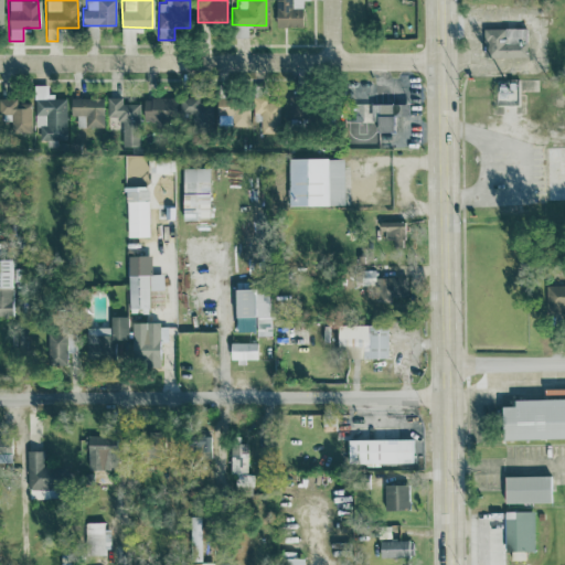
[(275,0),(276,25),(302,25),(301,0),(275,0)]
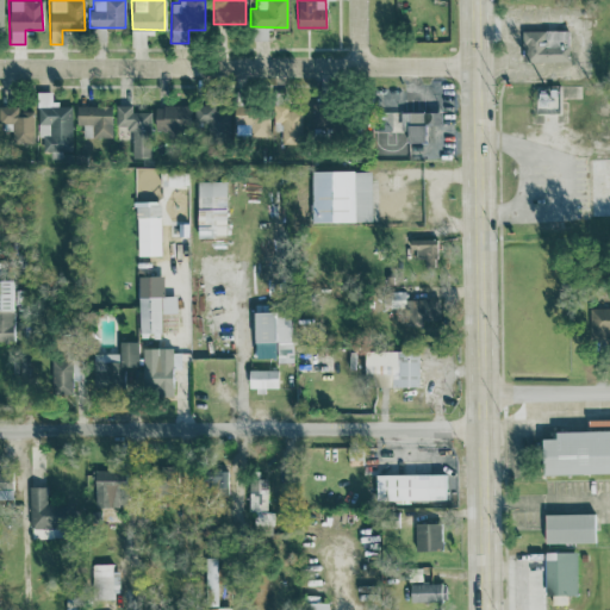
[(267,39),(267,27),(253,26),(251,39),(267,39)]
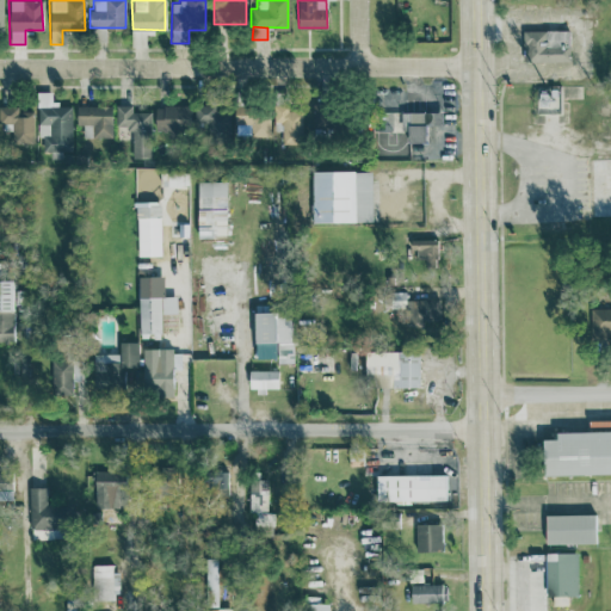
[(569,61),(568,29),(522,30),(523,62),(569,61)]
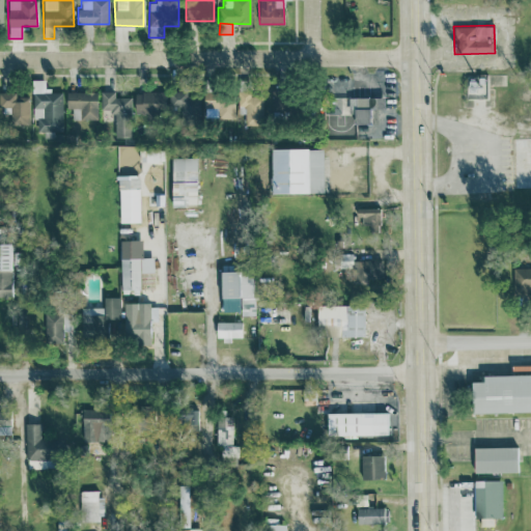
[(62,90),(45,90),(45,79),(33,79),(33,131),(62,130),(62,90)]
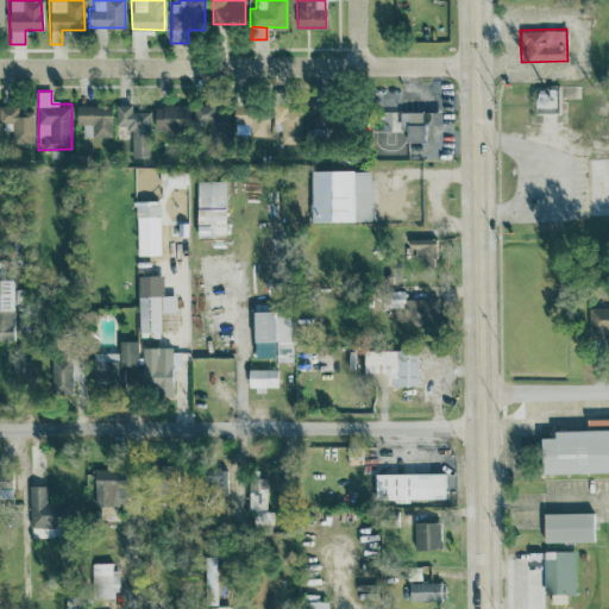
[(110,104),(75,105),(76,124),(82,124),(82,137),(111,136),(110,104)]
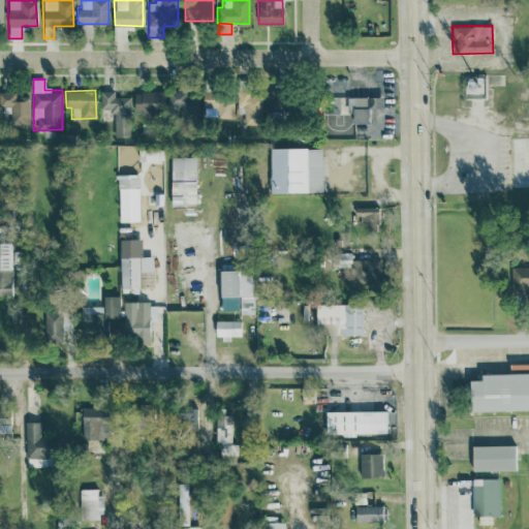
[(100,109),(113,107),(114,136),(130,136),(129,96),(114,96),(114,90),(99,90),(100,109)]
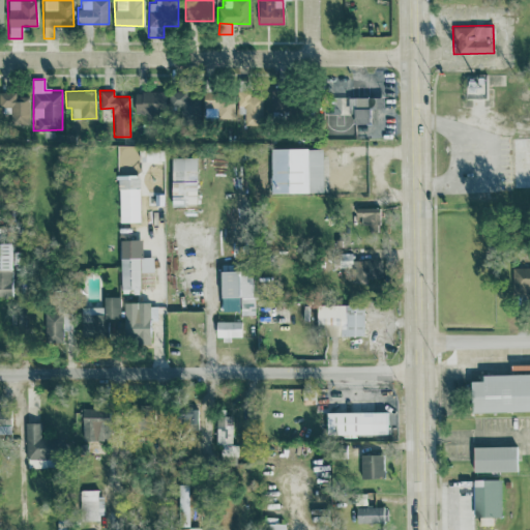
[(198,93),(187,94),(187,90),(169,90),(169,106),(178,106),(178,117),(199,116),(198,93)]
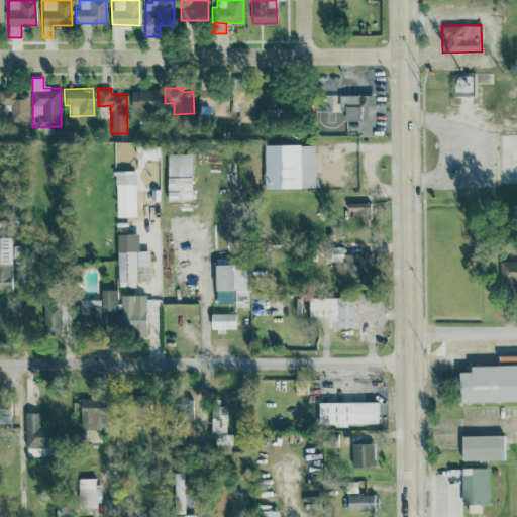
[(130,109),(160,110),(160,89),(131,89),(130,109)]
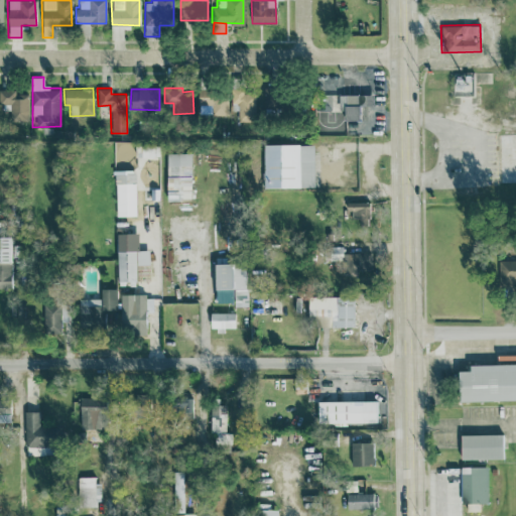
[(238,121),(254,121),(254,89),(230,89),(230,104),(237,104),(238,121)]
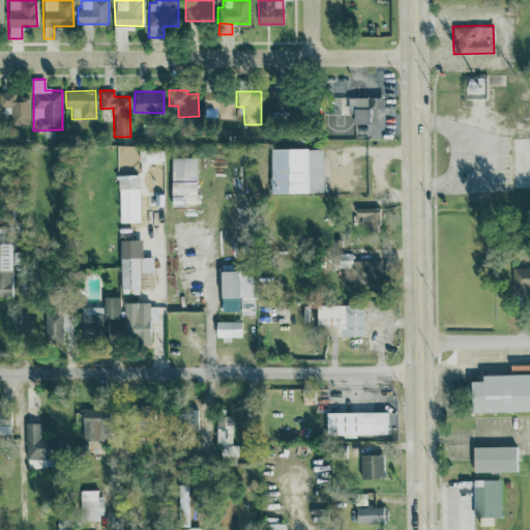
[(216,118),(233,117),(232,92),(202,93),(202,107),(215,107),(216,118)]
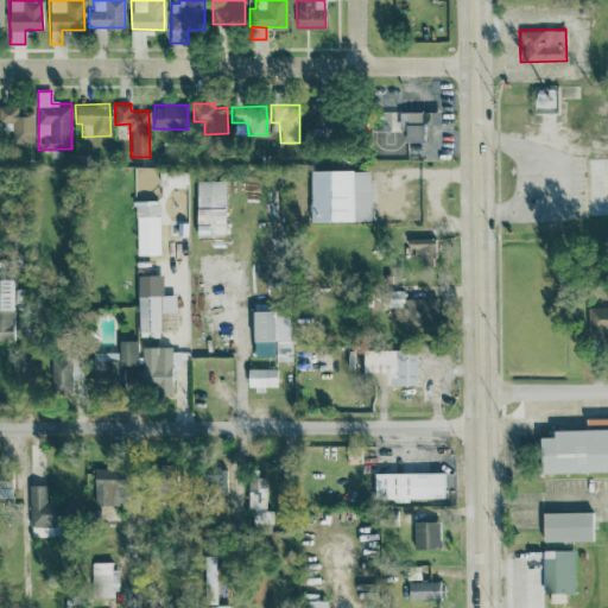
[(33,108),(0,107),(0,121),(12,121),(12,143),(32,143),(33,108)]
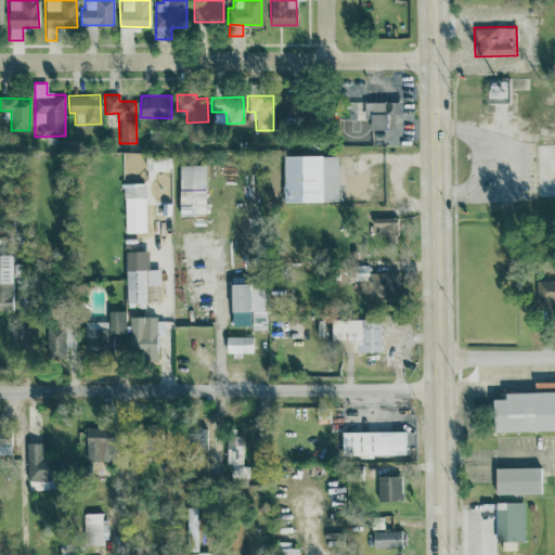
[(401,101),(363,101),(364,120),(370,120),(370,129),(386,128),(386,113),(401,113),(401,101)]
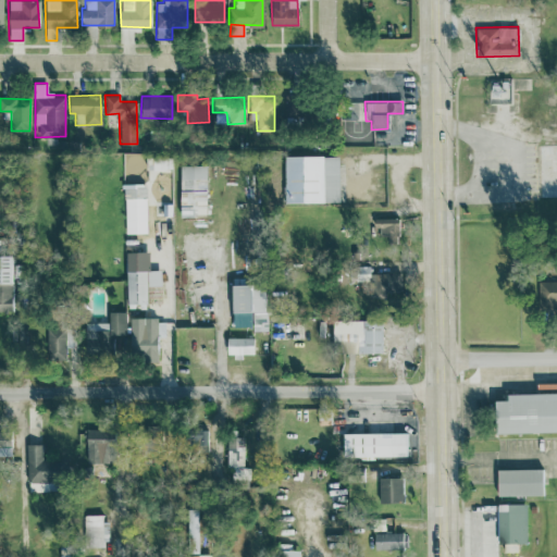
[(556,195),(556,144),(536,144),(537,196),(556,195)]
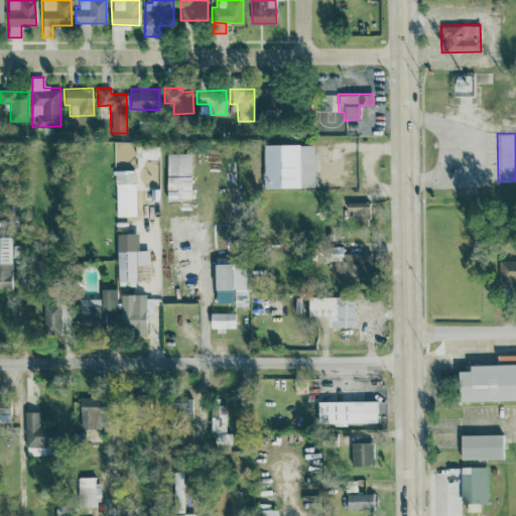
[(262,144),(263,187),(313,186),(312,143),(262,144)]
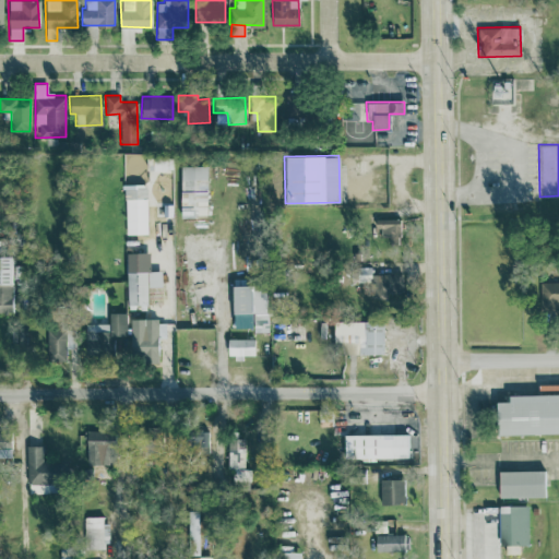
[(146,157),(146,170),(171,170),(171,156),(146,157)]
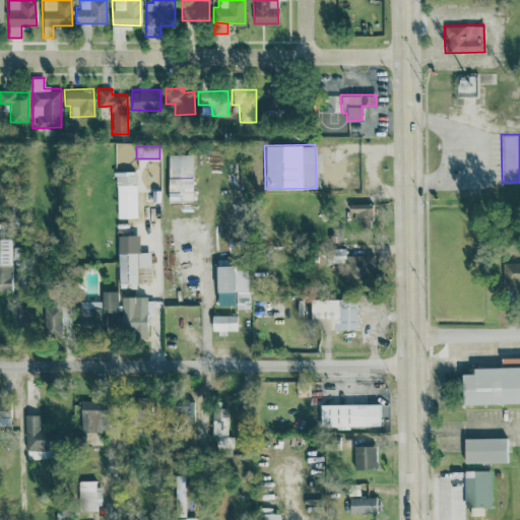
[(192,153),(168,153),(168,201),(192,201),(192,153)]
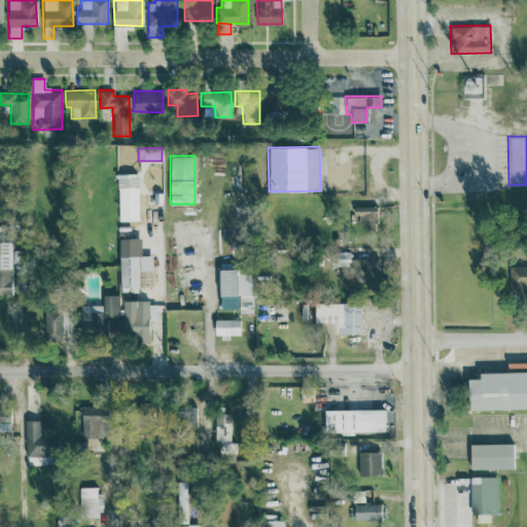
[(118,220),(138,220),(137,173),(117,174),(118,220)]
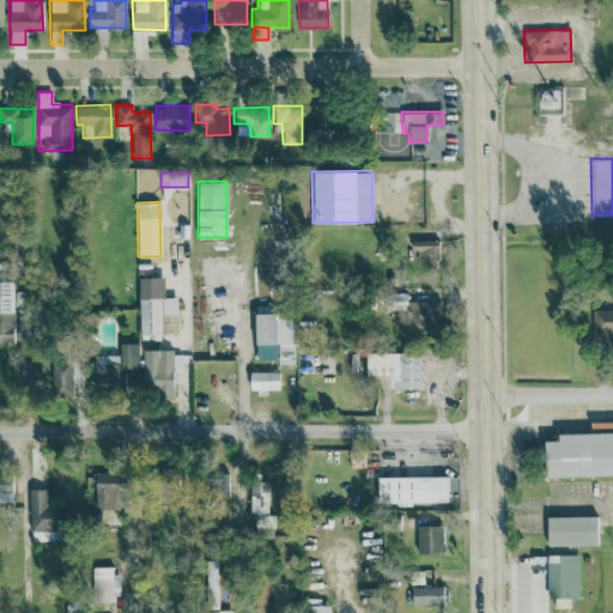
[(437,238),(411,240),(411,256),(418,256),(419,269),(437,269),(437,238)]
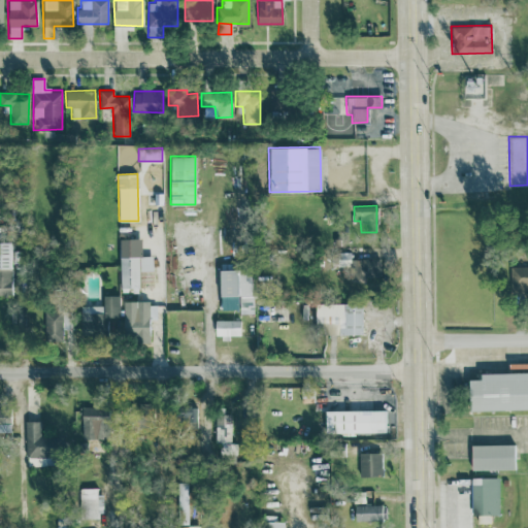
[(0,293),(10,294),(11,240),(0,239),(0,293)]
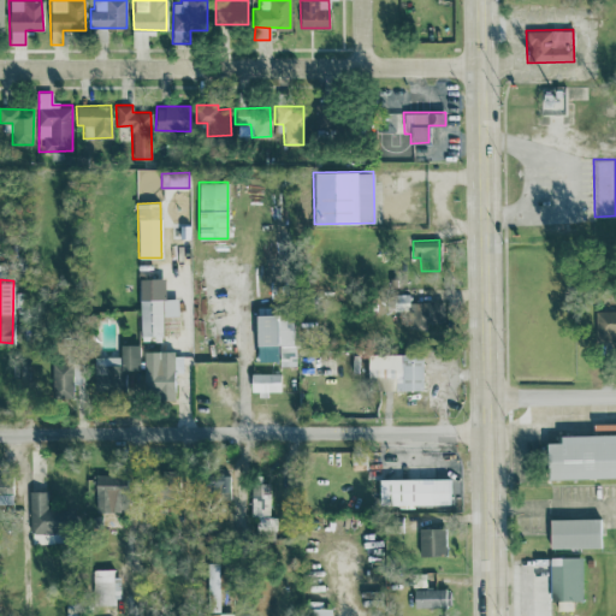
[(443,301),(408,301),(408,292),(392,294),(394,311),(408,311),(408,329),(443,329),(443,301)]
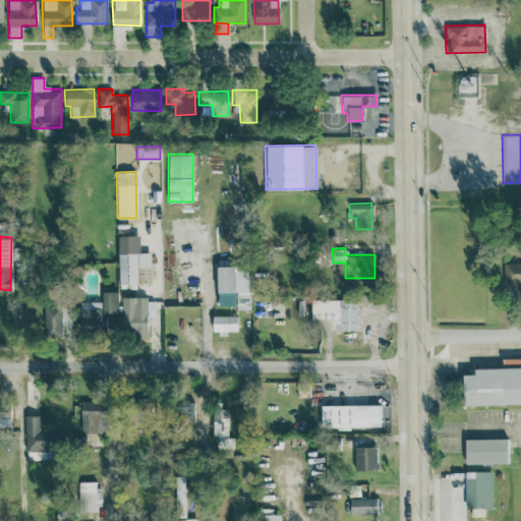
[(136,267),(151,267),(150,252),(118,253),(119,287),(137,287),(136,267)]
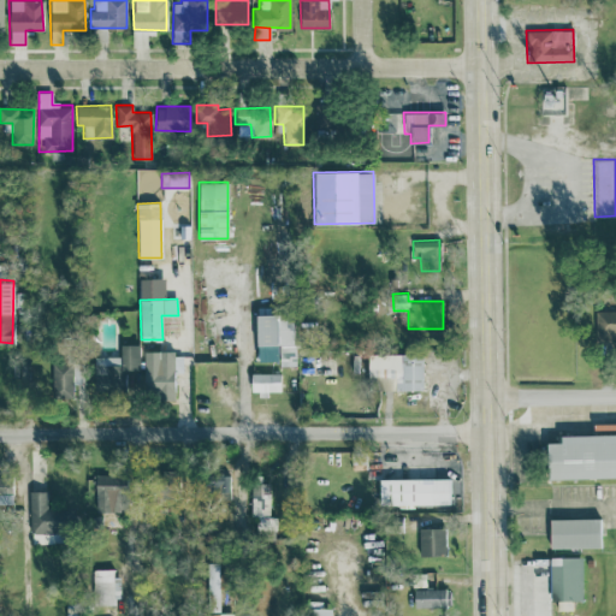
[(615,309),(594,311),(594,339),(615,338),(615,309)]
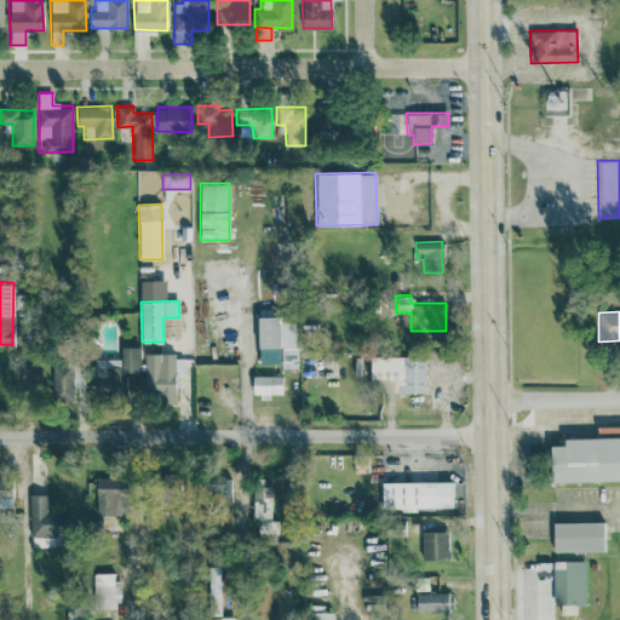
[(296,367),(294,315),(256,316),(257,348),(280,346),(281,367),(296,367)]
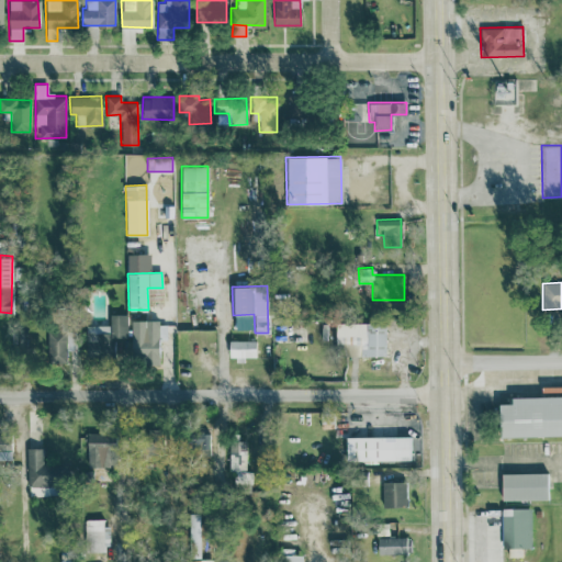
[(86,325),(86,359),(145,359),(145,363),(158,363),(158,337),(166,337),(166,326),(128,325),(128,314),(109,314),(109,325),(86,325)]
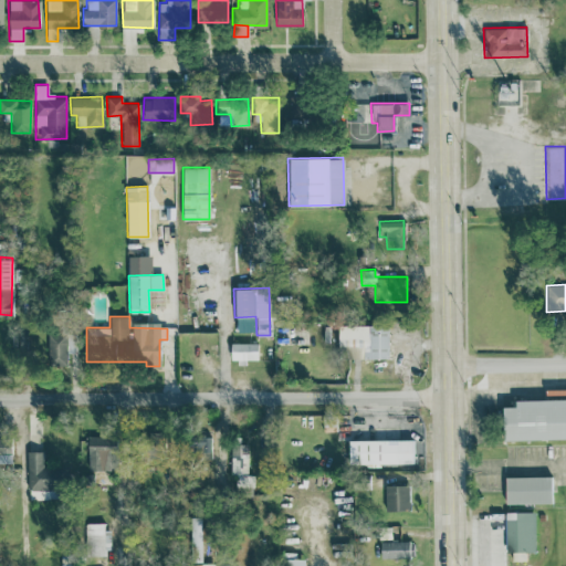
[(363,358),(388,358),(387,324),(337,325),(337,346),(362,346),(363,358)]
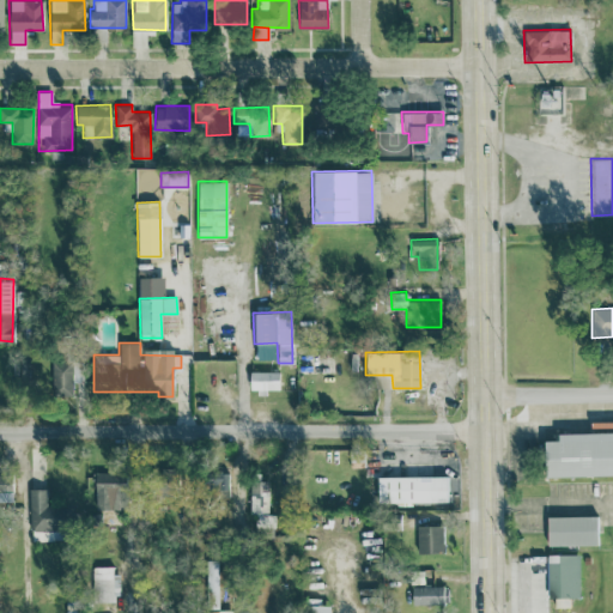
[(50,359),(52,395),(72,394),(71,359),(50,359)]
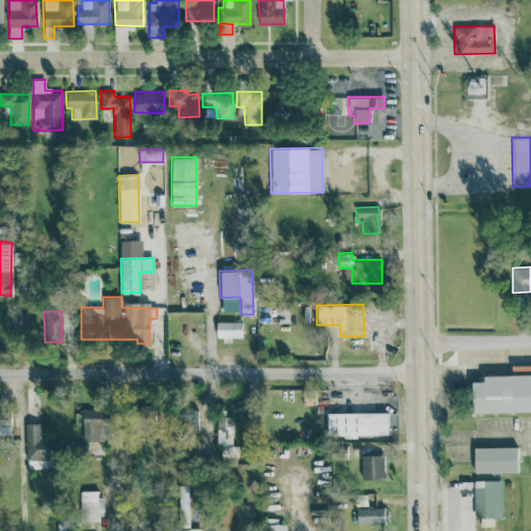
[(62,331),(72,331),(72,314),(62,314),(62,331)]
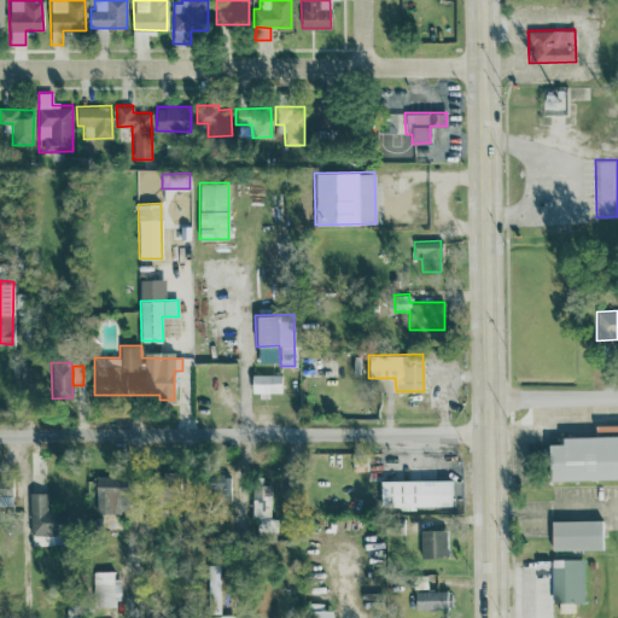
[(281,373),(251,373),(251,394),(281,395),(281,373)]
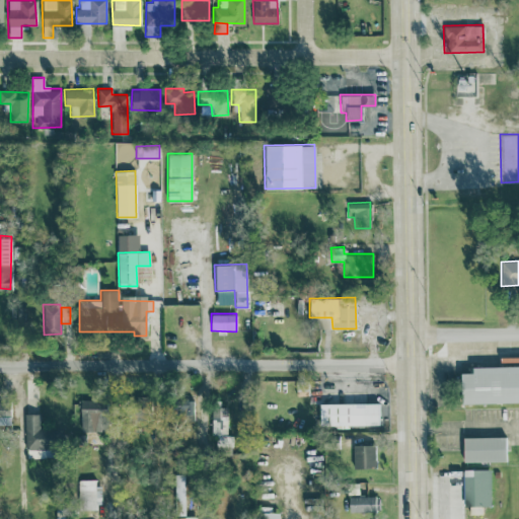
[(460,403),(518,401),(518,365),(471,367),(471,372),(459,372),(460,403)]
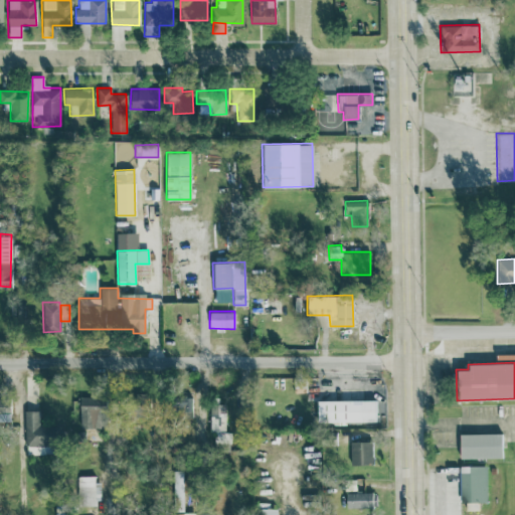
[(79,428),(106,427),(105,396),(78,397),(79,428)]
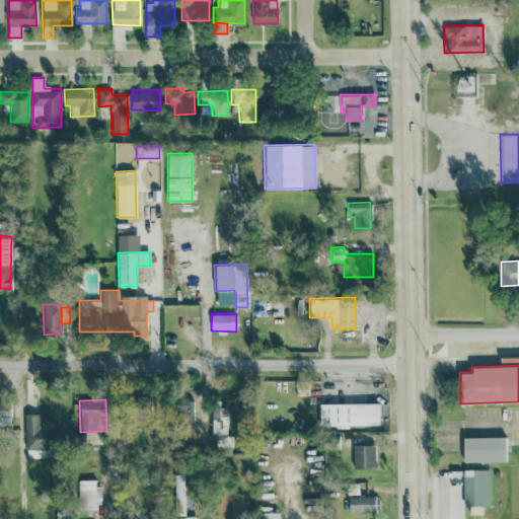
[(192,399),(172,399),(172,420),(192,419),(192,399)]
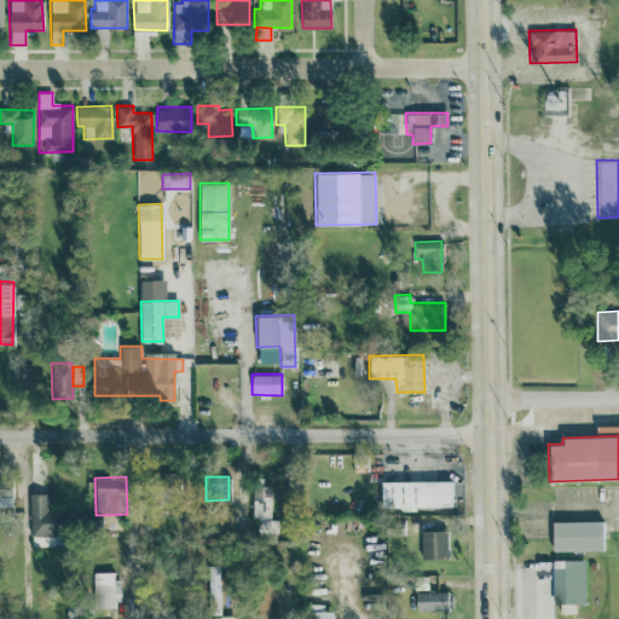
[(250,521),(258,521),(256,538),(276,539),(277,519),(270,519),(271,485),(261,484),(262,476),(253,476),(250,521)]
